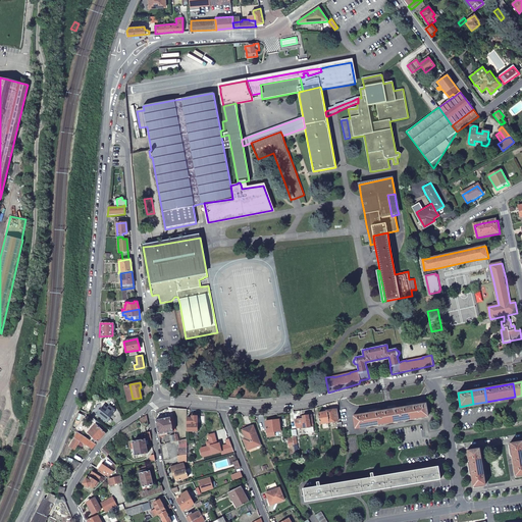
[(425,404),(408,407),(410,419),(428,416),(425,404)]
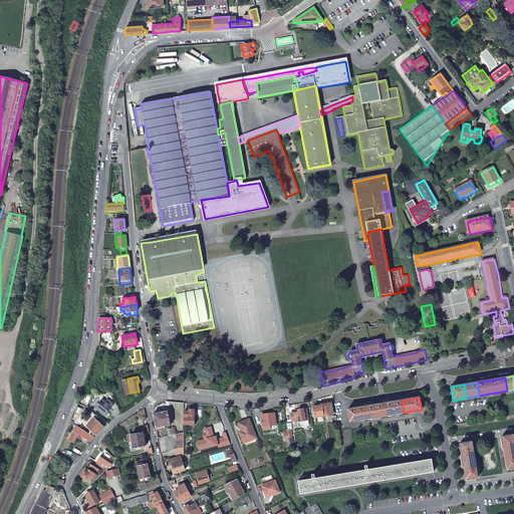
[(94,408),(104,416),(109,408),(104,404),(104,403),(100,400),(94,408)]
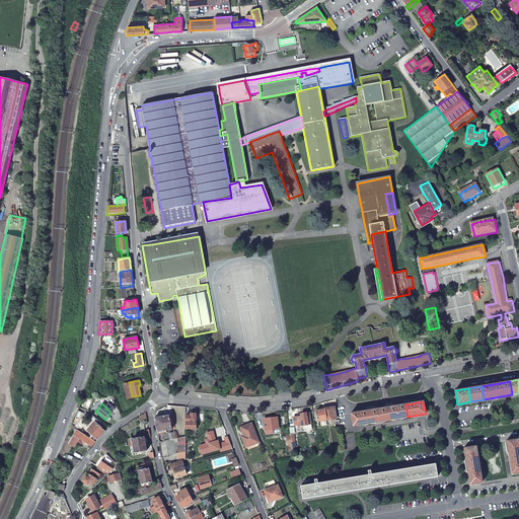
[(405,404),(387,408),(389,421),(408,417),(405,404)]
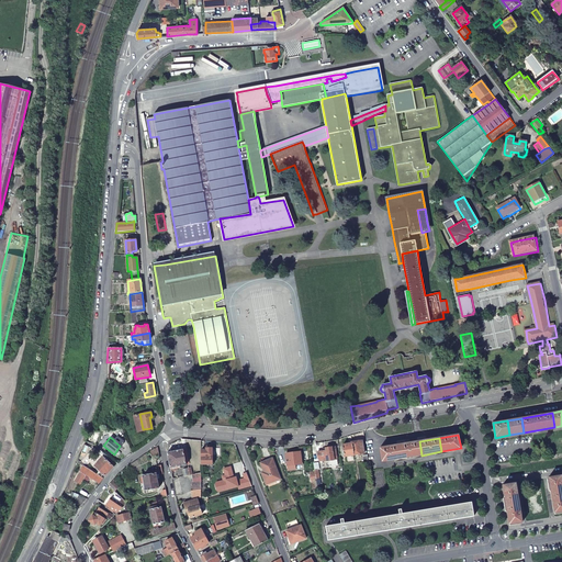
[(352,444),(355,456),(364,453),(362,440),(352,442),(352,444)]
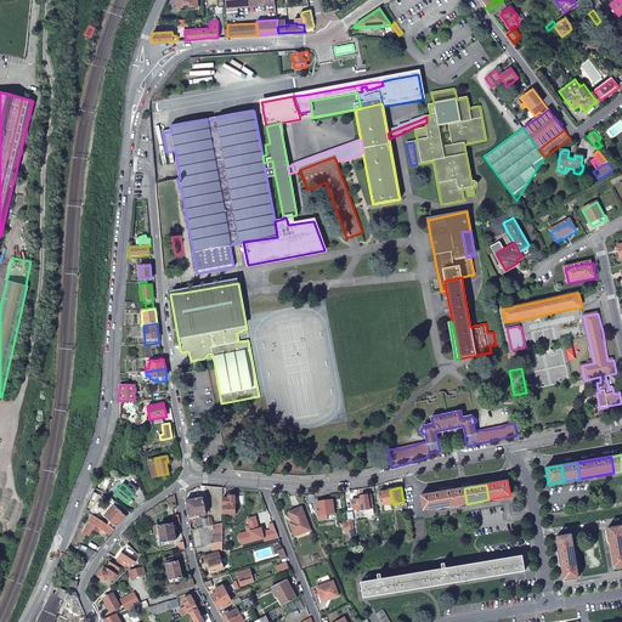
[(464,488),(441,492),(444,508),(467,504),(464,488)]
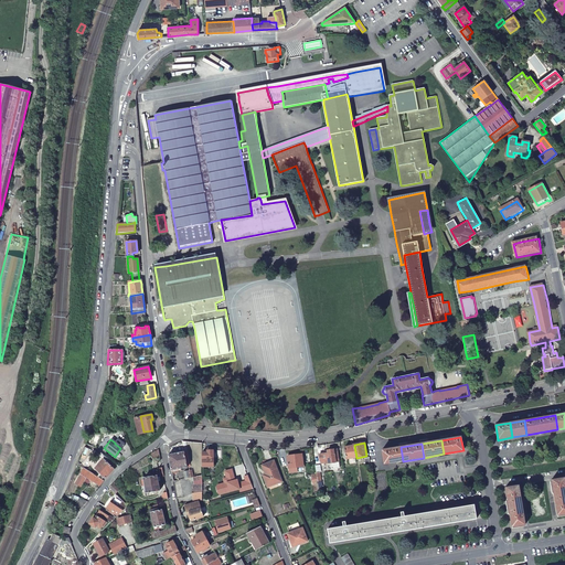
[(347,459),(356,458),(354,446),(344,447),(347,459)]
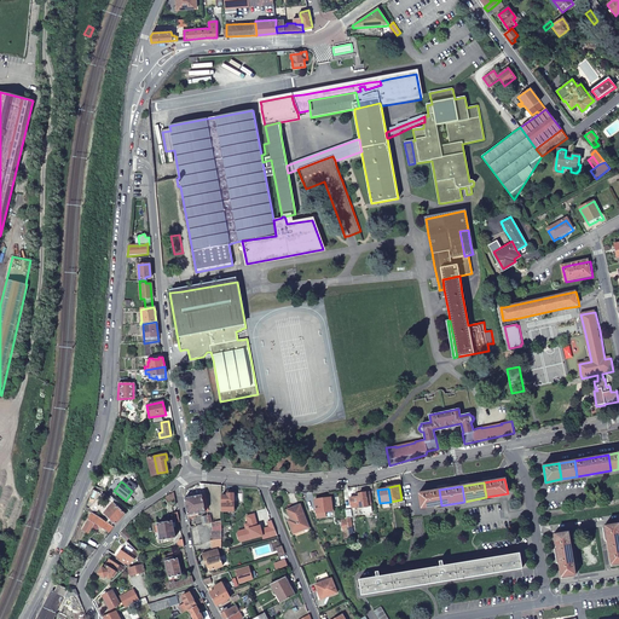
[(439,490),(418,493),(421,509),(441,505),(439,490)]
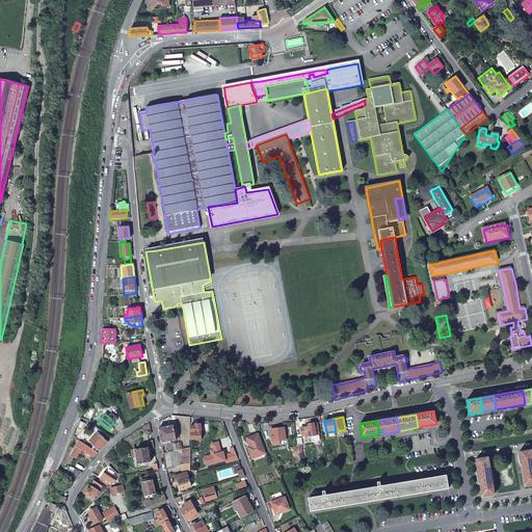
[(150,423),(141,427),(144,431),(151,428),(150,423)]
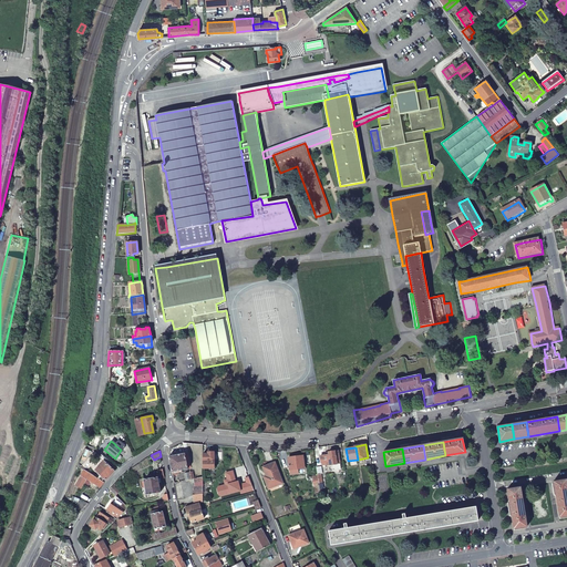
[(202,453),(203,468),(215,467),(214,452),(215,452),(215,451),(207,451),(207,453),(202,453)]
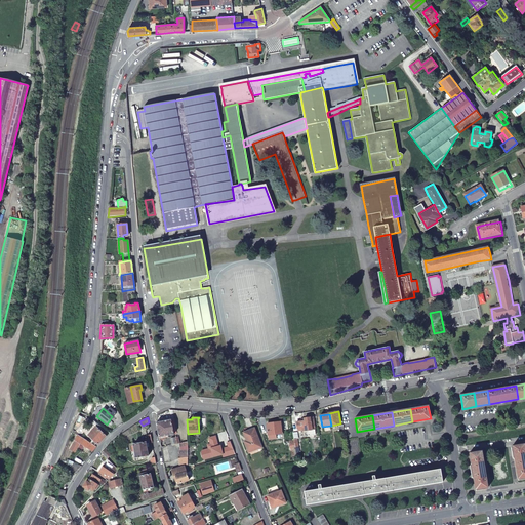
[(315,430),(313,417),(304,418),(305,421),(296,422),(297,429),(301,428),(303,432),(311,431),(311,435),(315,434),(315,430)]
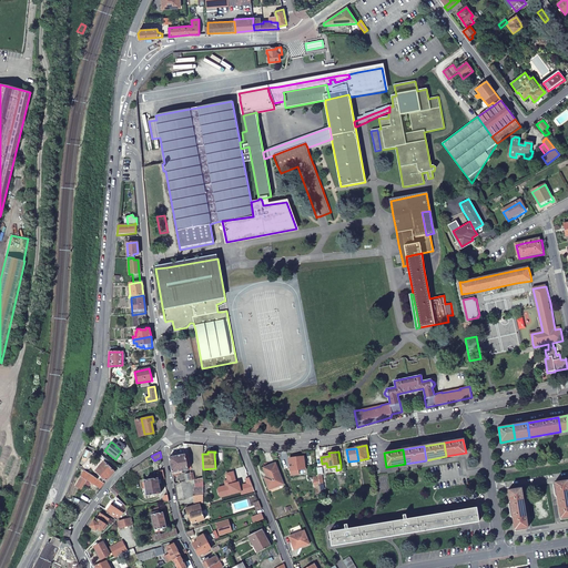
[(185,454),(169,457),(172,473),(189,469),(185,454)]
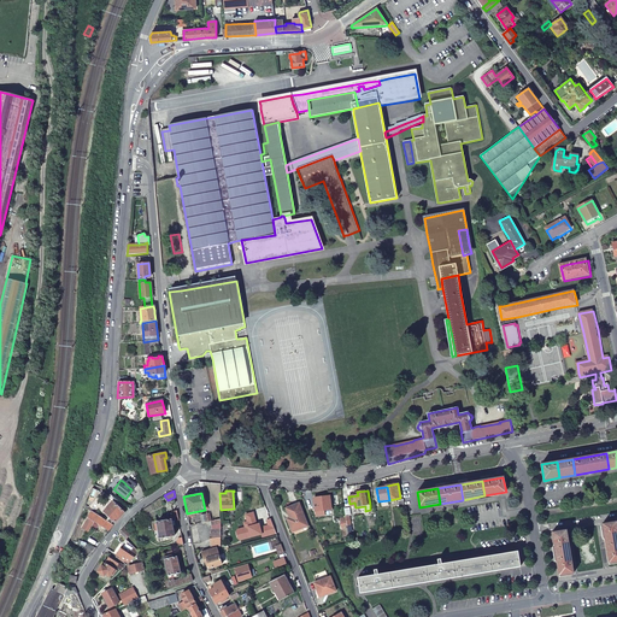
[(107,498),(111,501),(103,510),(113,522),(123,512),(115,504),(118,500),(112,494),(107,498)]
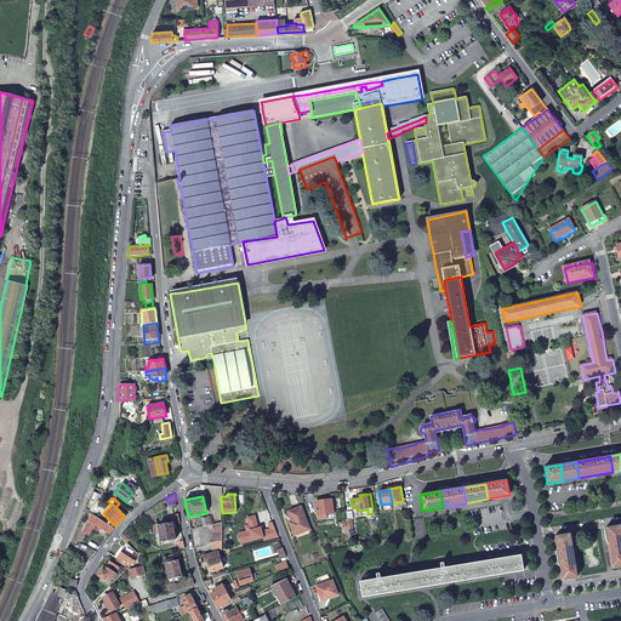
[(314,502),(317,516),(334,513),(331,500),(314,502)]
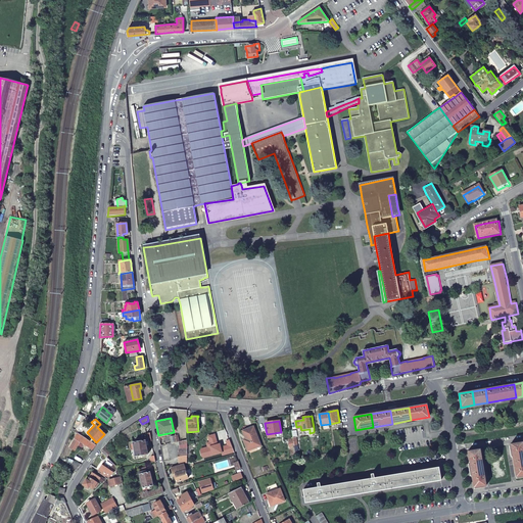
[(244,439),(248,450),(262,445),(254,426),(243,430),(246,438),(244,439)]
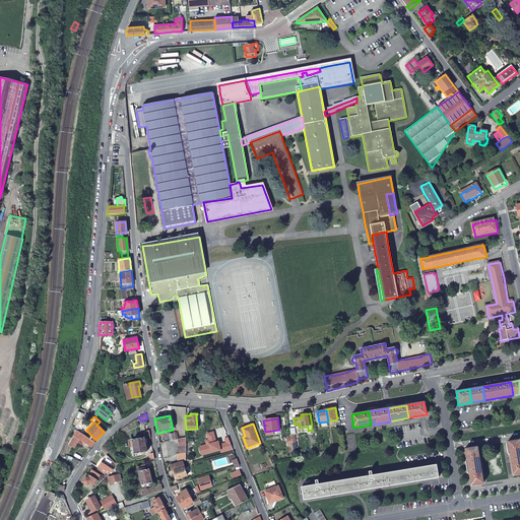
[(94,441),(76,431),(68,444),(73,447),(77,439),(76,438),(76,437),(90,446),(94,441)]
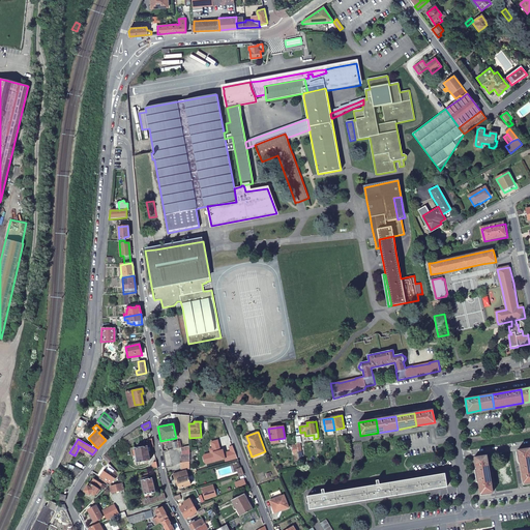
[(135,448),(136,455),(149,453),(147,446),(135,448)]
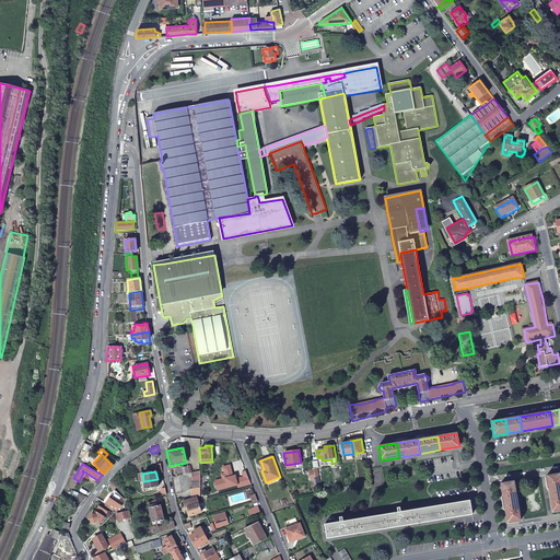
[(193,497),(201,494),(201,491),(200,471),(191,473),(194,480),(193,480),(194,488),(191,489),(193,497)]
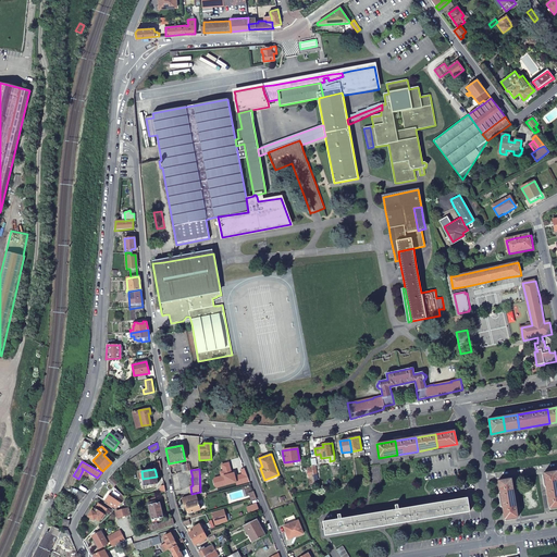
[(556,507),(556,474),(556,471),(543,473),(549,509),(556,507)]
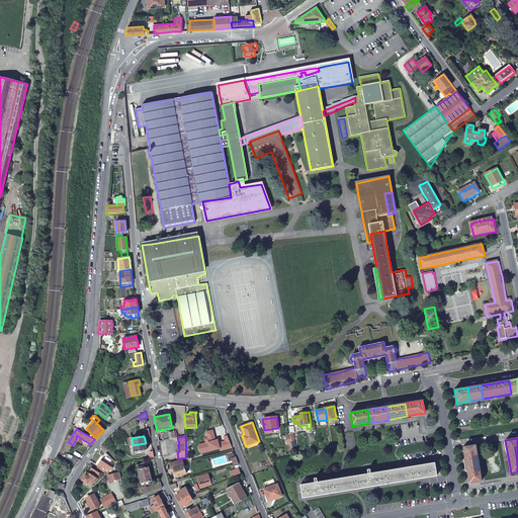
[(103,443),(99,446),(105,452),(108,448),(103,443)]
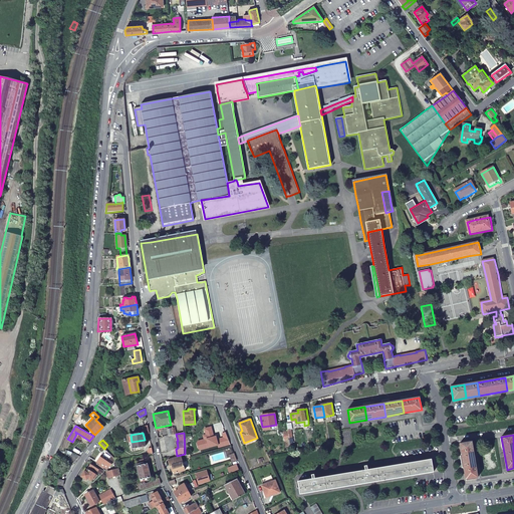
[(145,440),(132,442),(134,449),(146,447),(145,440)]
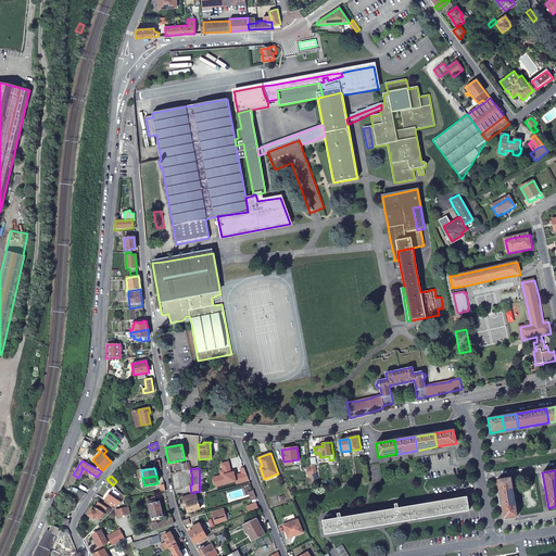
[(517,517),(510,478),(497,480),(503,519),(517,517)]
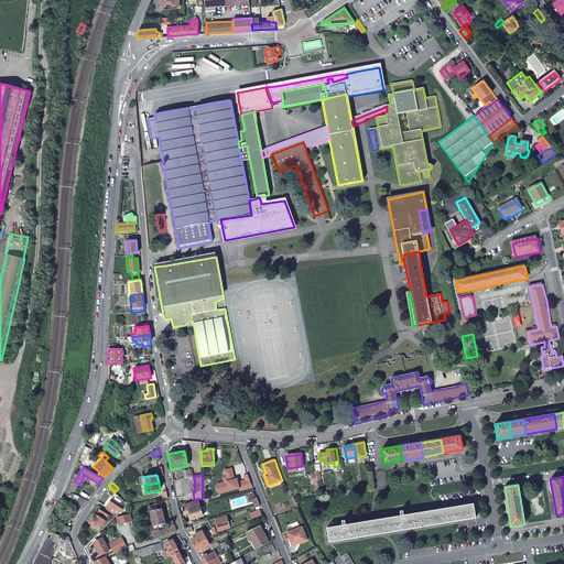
[(84,503),(85,505),(87,500),(75,496),(74,498),(77,500),(75,505),(82,508),(84,503)]
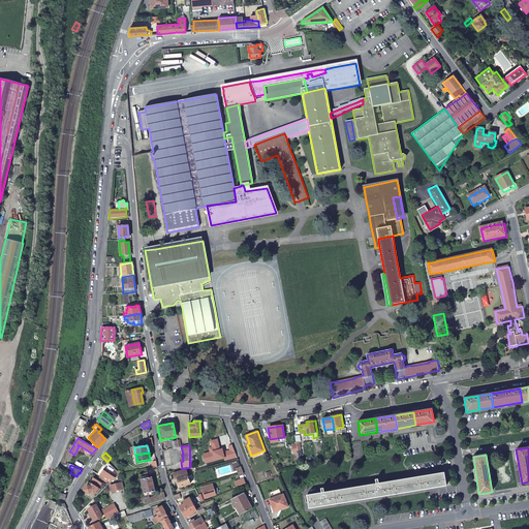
[(102,477),(101,479),(106,483),(109,484),(119,473),(115,469),(112,473),(104,469),(100,475),(102,477)]
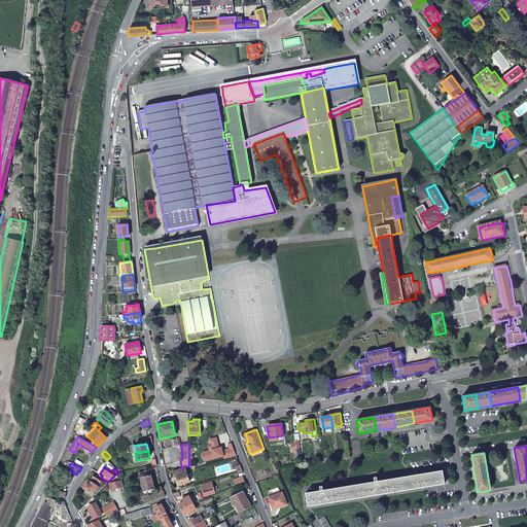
[(172,471),(174,478),(177,478),(179,485),(189,482),(189,480),(185,467),(172,471)]
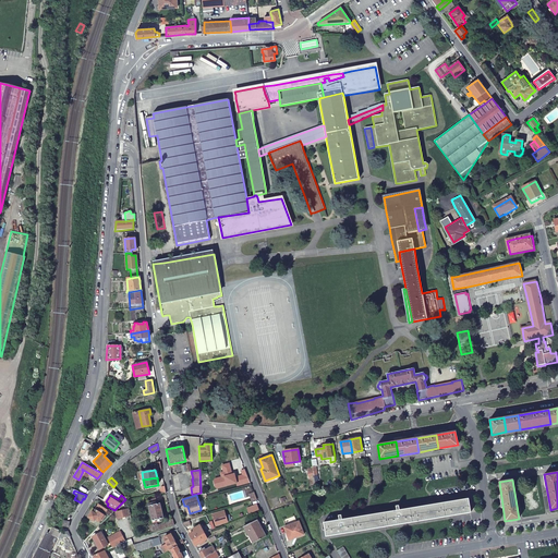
[(149,513),(161,510),(159,502),(157,504),(156,498),(150,499),(152,505),(148,506),(149,513)]
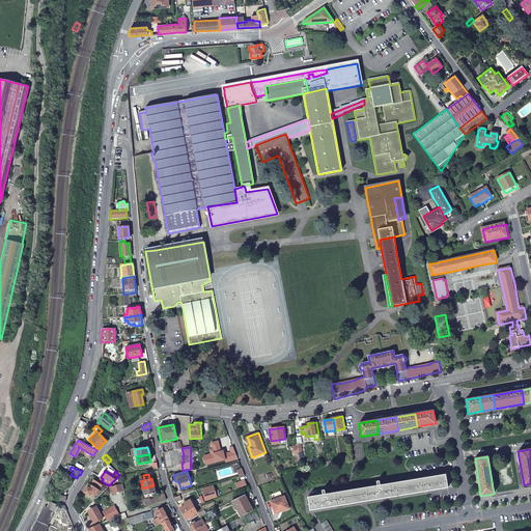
[(446,475),(422,478),(424,492),(448,487),(446,475)]
